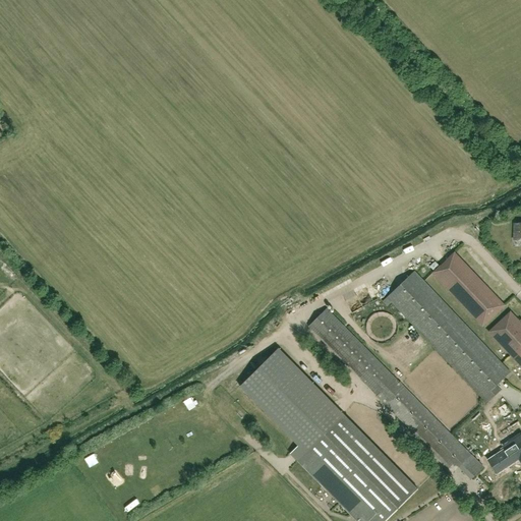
[(460,301),(481,281),(454,252),(432,273),(460,301)]
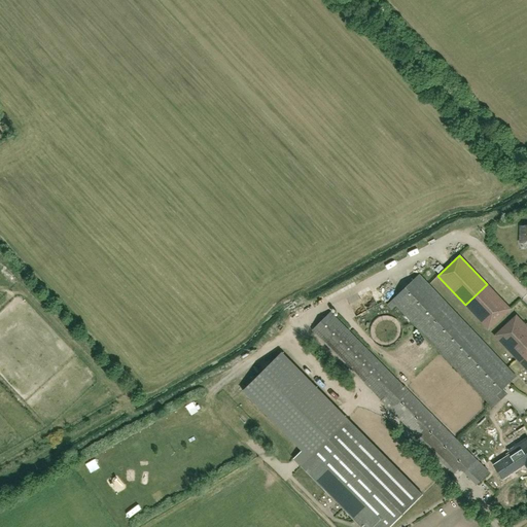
[(502,389),(516,377),(419,275),(400,292),(388,279),(379,288),(391,302),(387,305),(391,309),(395,305),(492,408),(506,393),(502,389)]
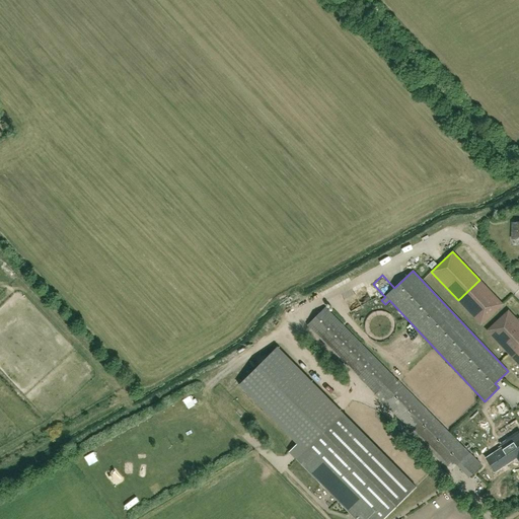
[(503,305),(479,280),(458,300),(482,325),(503,305)]
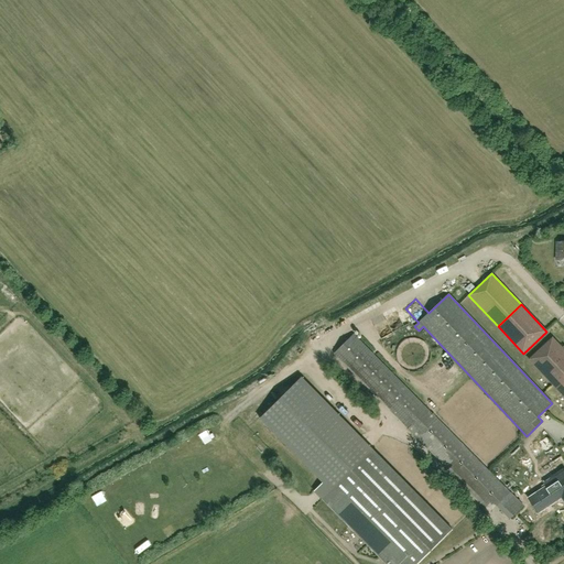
[(334,353),(412,432),(411,433),(486,508),(492,500),(510,518),(522,506),(427,410),(353,334),(334,353)]
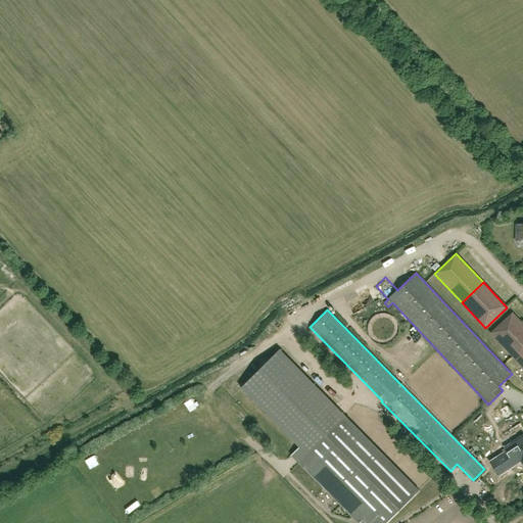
[(522,324),(512,313),(490,333),(516,360),(522,353),(522,324)]
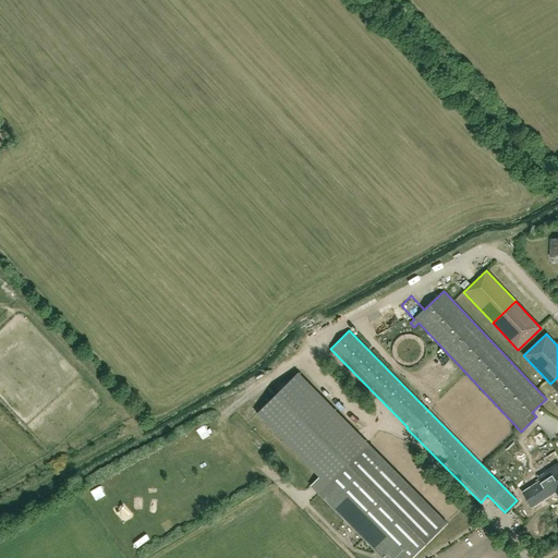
[(381,557),(412,557),(447,523),(299,373),(257,414),(319,477),(311,486),(381,557)]
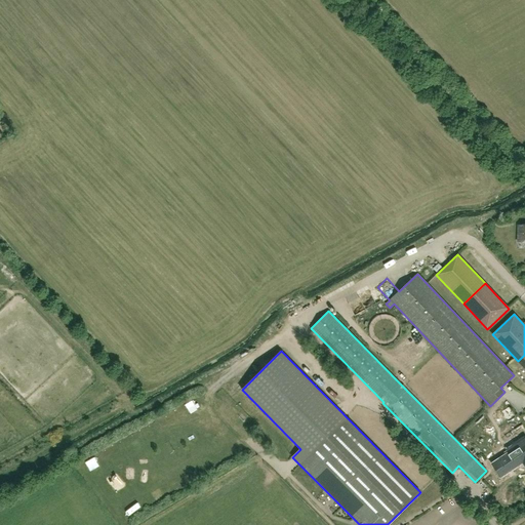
[(158,435),(164,431),(158,419),(152,422),(158,435)]
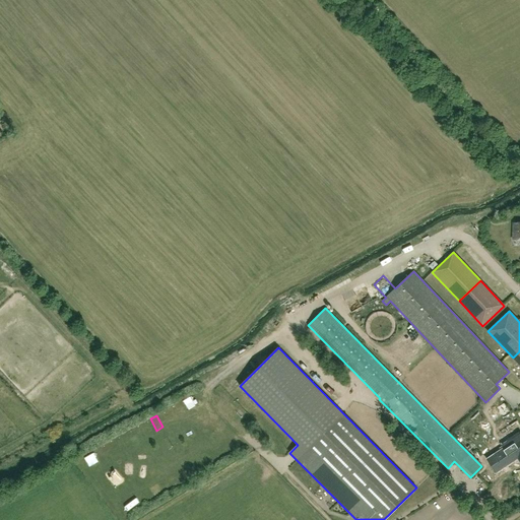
[(129,430),(132,441),(142,439),(139,427),(129,430)]
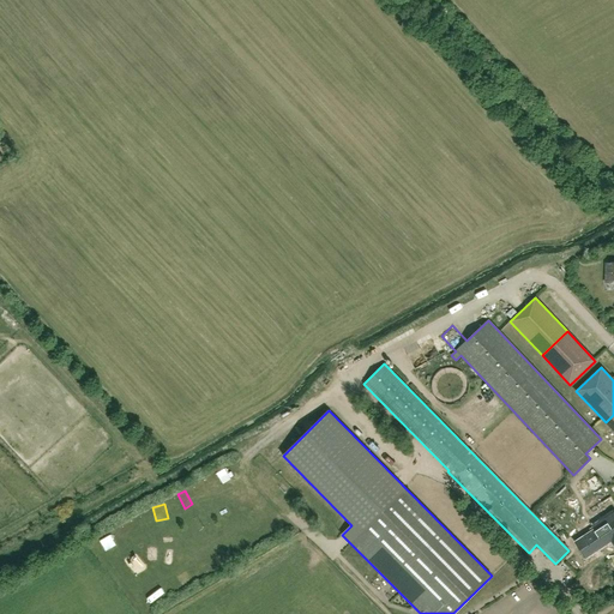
[(613,515),(601,524),(602,525),(576,542),(587,558),(612,541),(613,543),(613,515)]
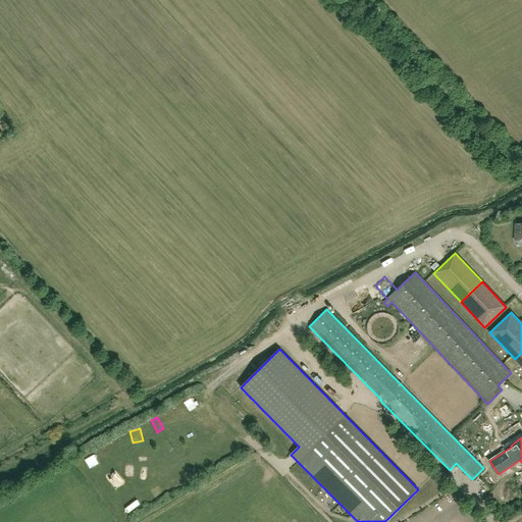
[(112,458),(119,454),(112,441),(105,446),(112,458)]
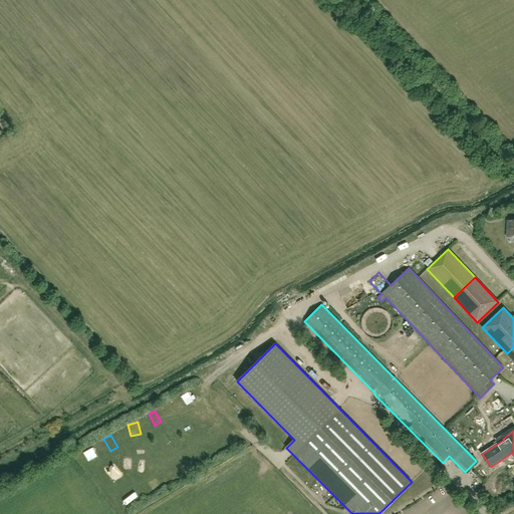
[(94,463),(102,454),(92,445),(84,454),(94,463)]
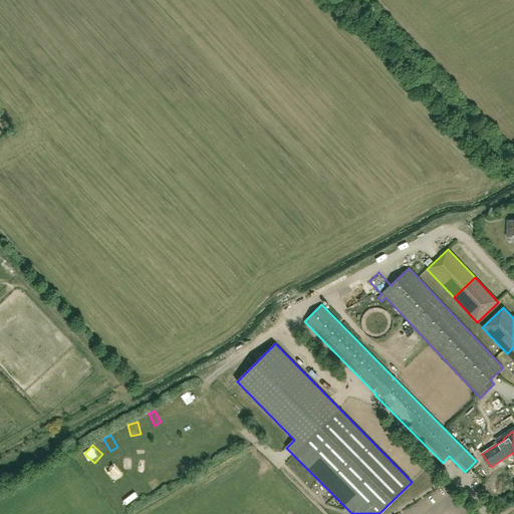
[(454,492),(444,494),(446,501),(455,499),(454,492)]
